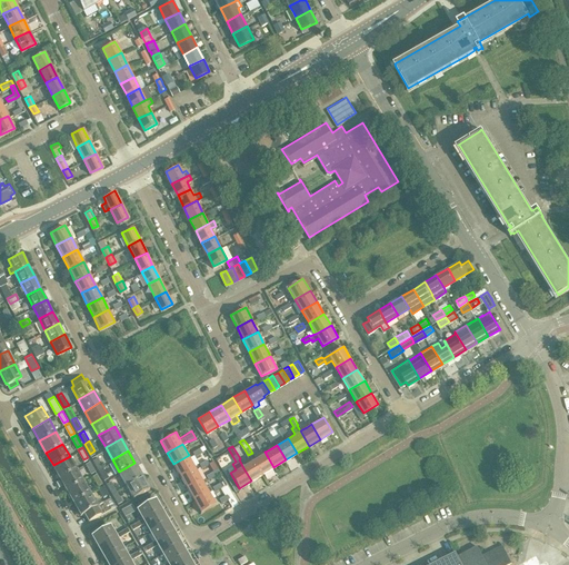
[(265,452),(253,459),(262,474),(273,467),(265,452)]
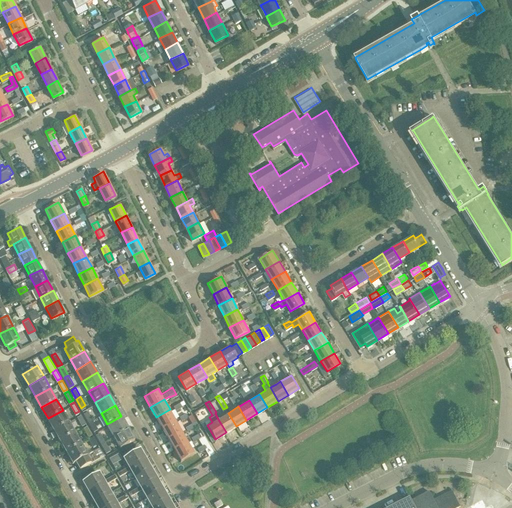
[(88,421),(93,418),(87,409),(83,411),(88,421)]
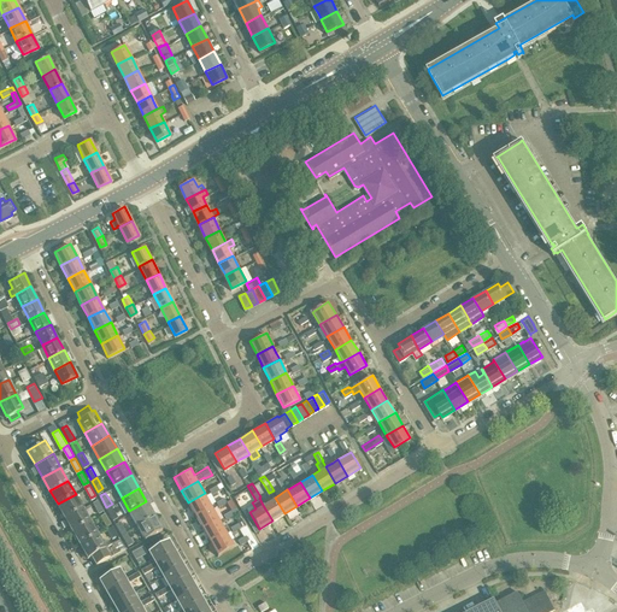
[(197,516),(212,506),(205,493),(188,502),(197,516)]
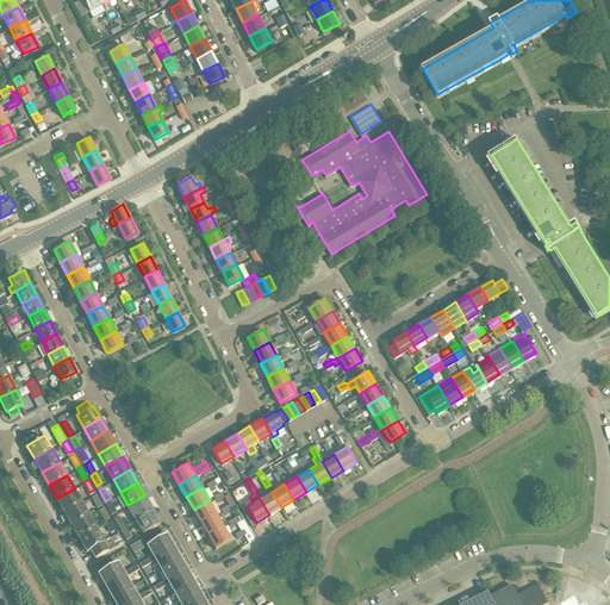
[(64,511),(82,501),(75,488),(57,498),(64,511)]
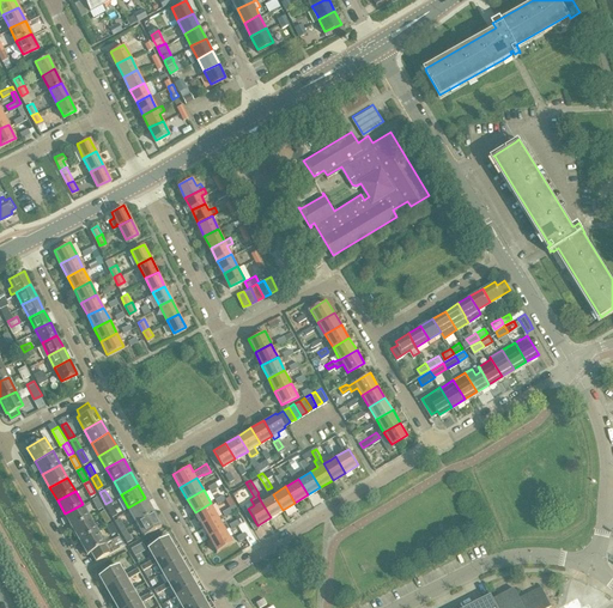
[(98,508),(103,504),(96,494),(92,497),(98,508)]
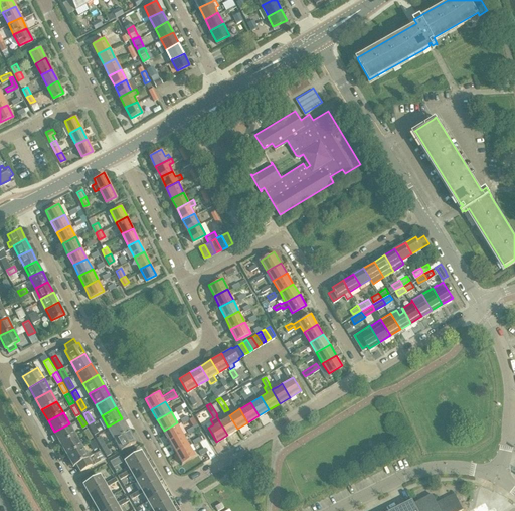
[(219,421),(227,435),(237,429),(229,415),(219,421)]
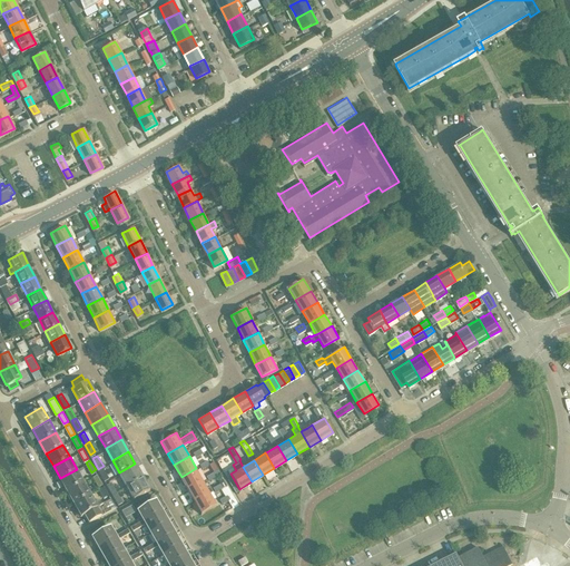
[(126,485),(143,475),(135,464),(119,472),(126,485)]
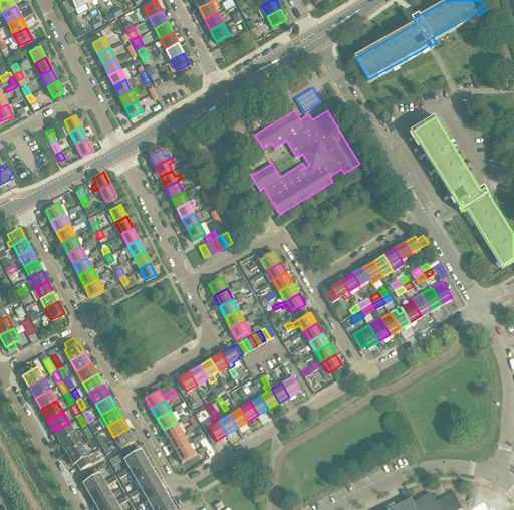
[(93,431),(98,429),(93,420),(88,423),(93,431)]
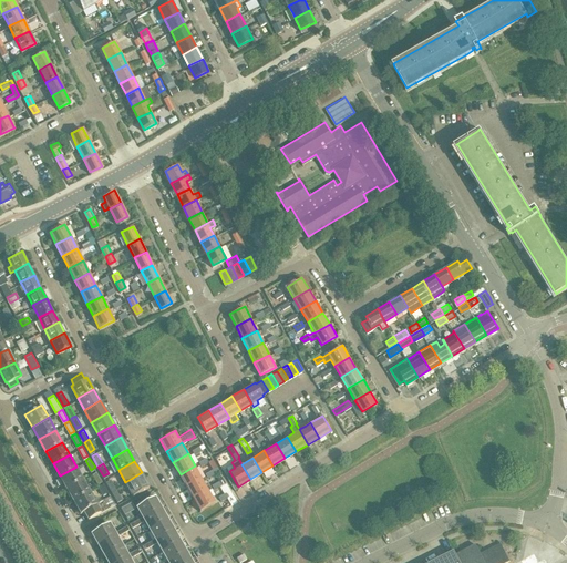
[(187,485),(202,477),(195,466),(181,474),(187,485)]
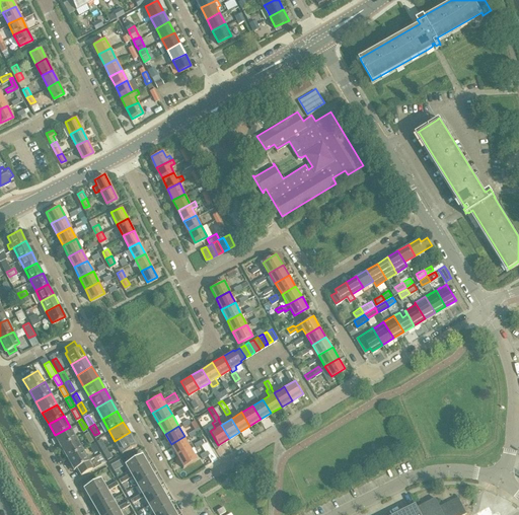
[(61,446),(76,437),(70,427),(55,435),(61,446)]
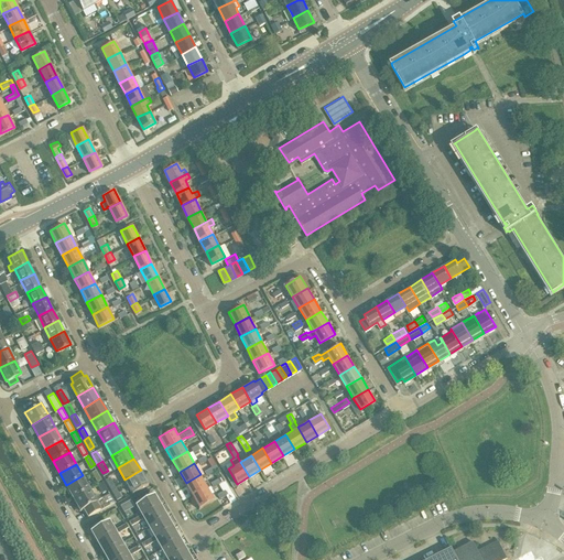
[(97,480),(101,476),(96,467),(91,470),(97,480)]
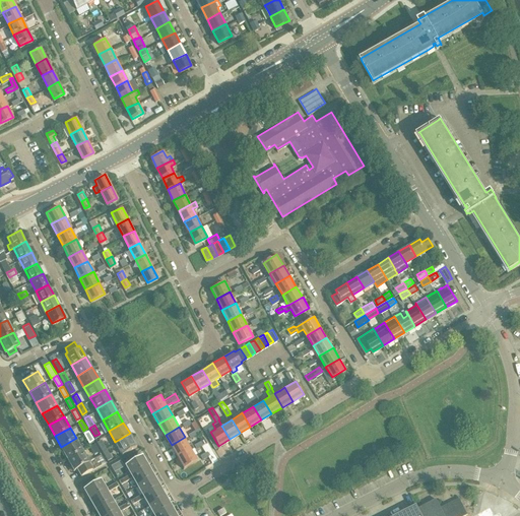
[(121,453),(136,444),(130,433),(115,442),(121,453)]
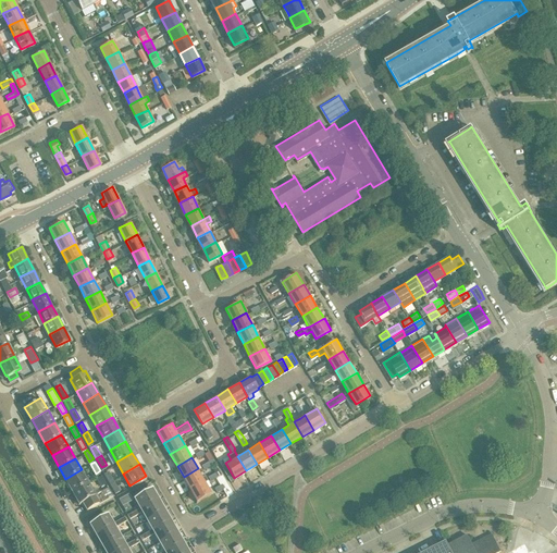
[(218,474),(221,471),(218,466),(213,468),(214,470),(208,475),(210,479),(218,475),(218,474)]
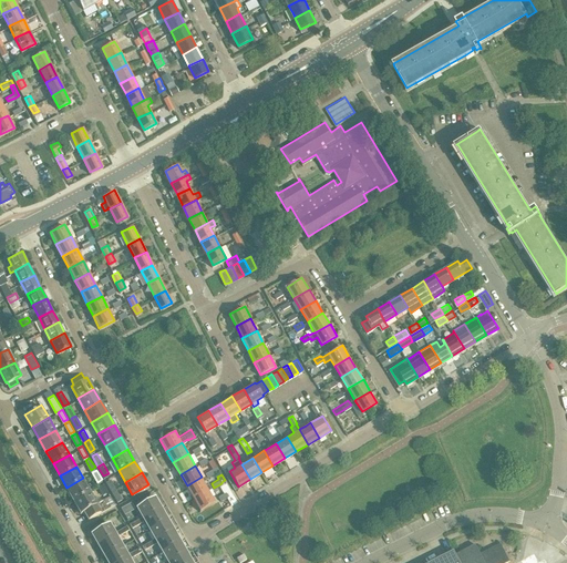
[(112,490),(116,487),(111,477),(105,480),(112,490)]
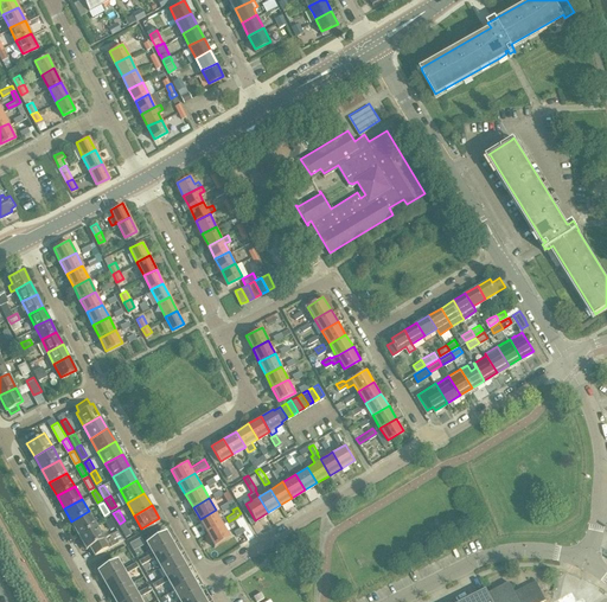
[(223,514),(219,517),(216,510),(200,519),(208,532),(223,523),(227,520),(223,514)]
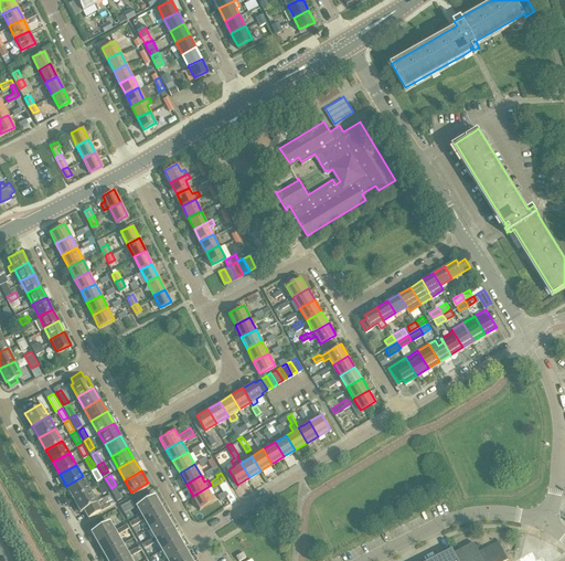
[(73,498),(89,488),(83,476),(66,486),(73,498)]
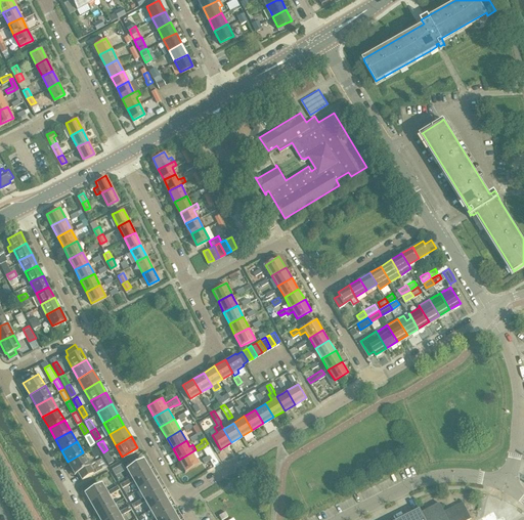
[(108,462),(113,459),(107,449),(103,452),(108,462)]
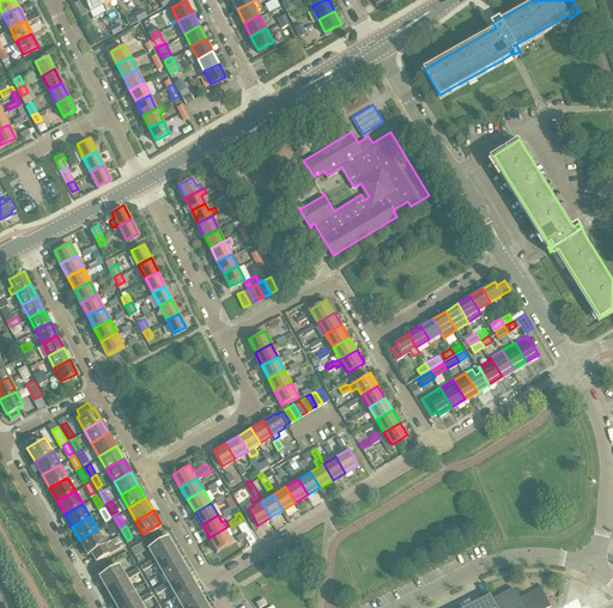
[(225,528),(210,537),(217,549),(232,541),(225,528)]
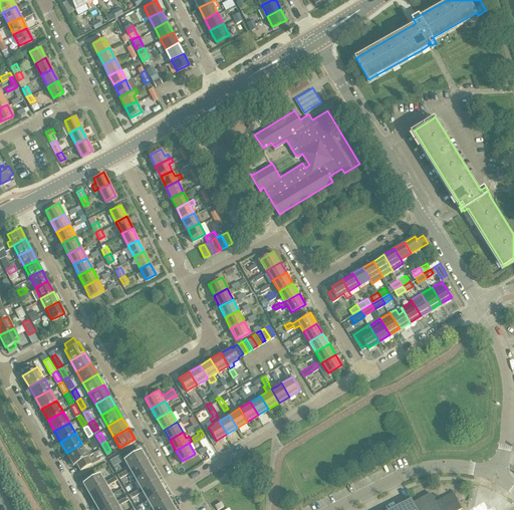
[(99,448),(87,455),(81,444),(66,453),(73,464),(76,462),(80,469),(104,455),(99,448)]
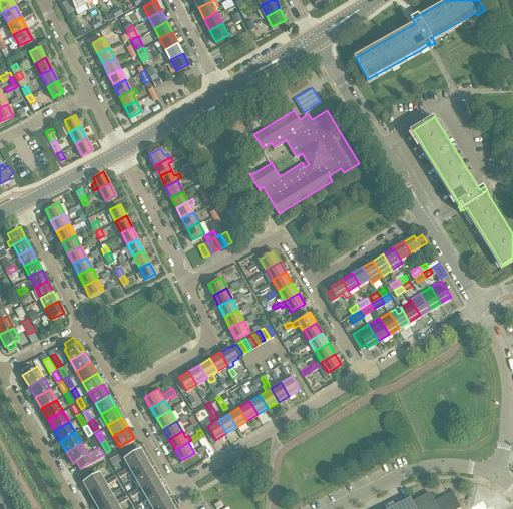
[(123,456),(128,465),(129,467),(145,458),(139,447),(123,456)]
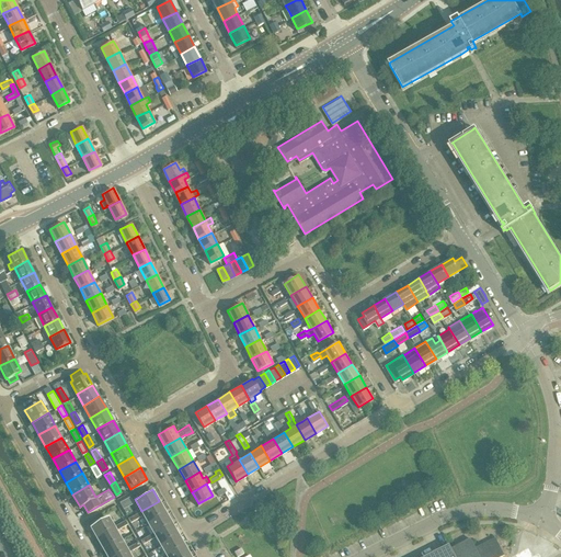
[(165,512),(159,501),(141,511),(142,512),(148,522),(165,512)]
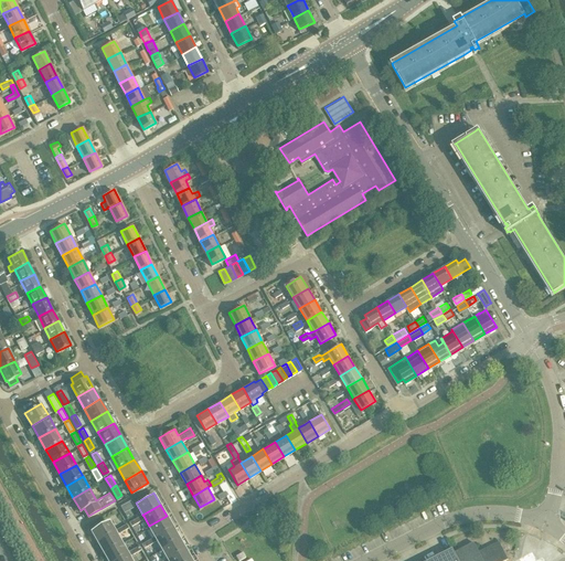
[(172,526),(167,516),(149,526),(155,535),(156,536),(172,526)]
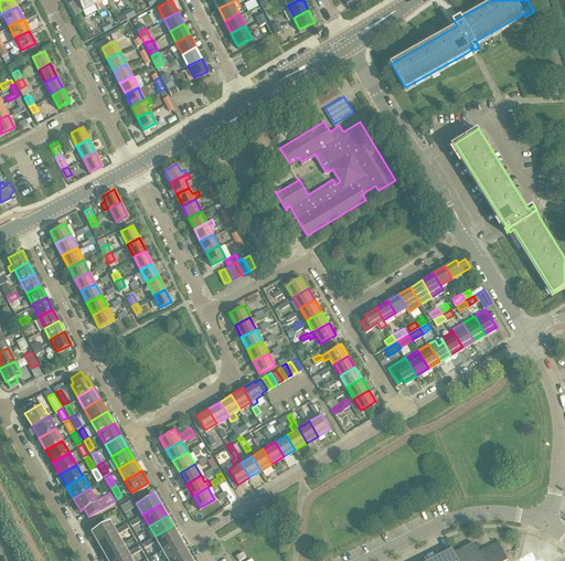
[(115,530),(114,528),(108,519),(91,529),(97,540),(115,530)]
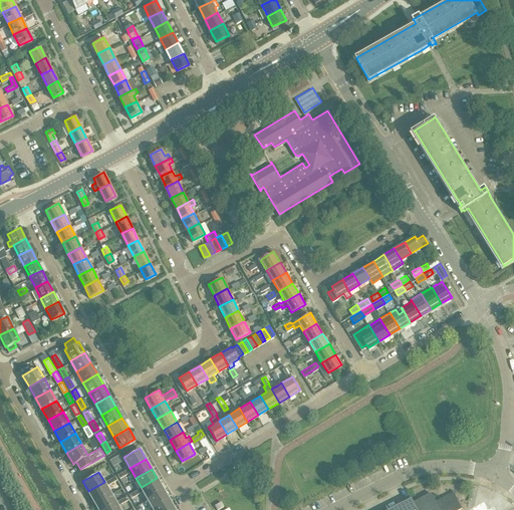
[(163,488),(157,478),(142,487),(143,489),(147,497),(163,488)]
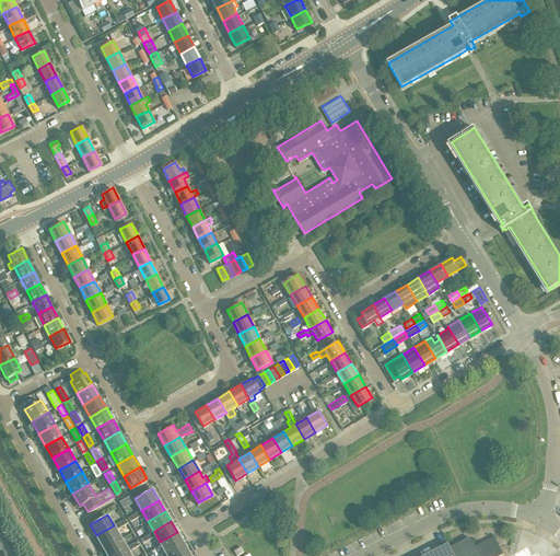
[(120,536),(115,528),(114,525),(96,535),(103,546),(120,536)]
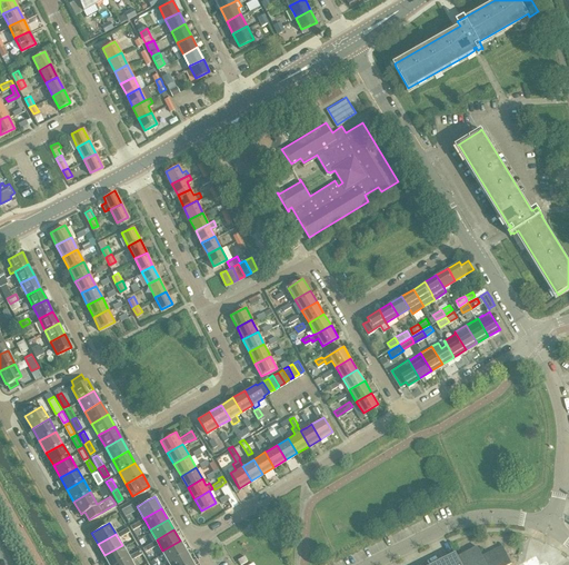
[(169,562),(187,552),(180,541),(162,551),(168,561),(169,562)]
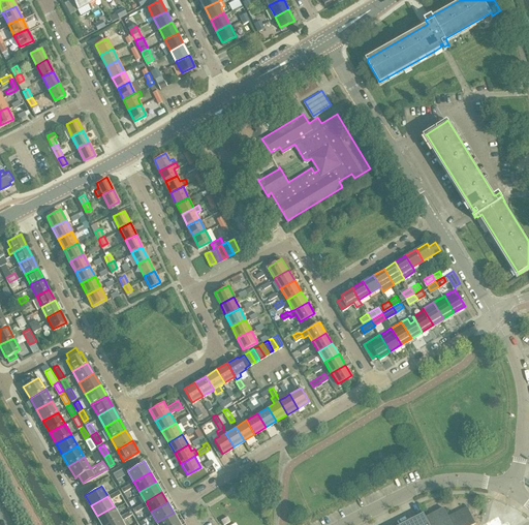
[(424,512),(430,524),(467,524),(475,521),(467,504),(448,514),(444,505),(426,515),(424,512)]
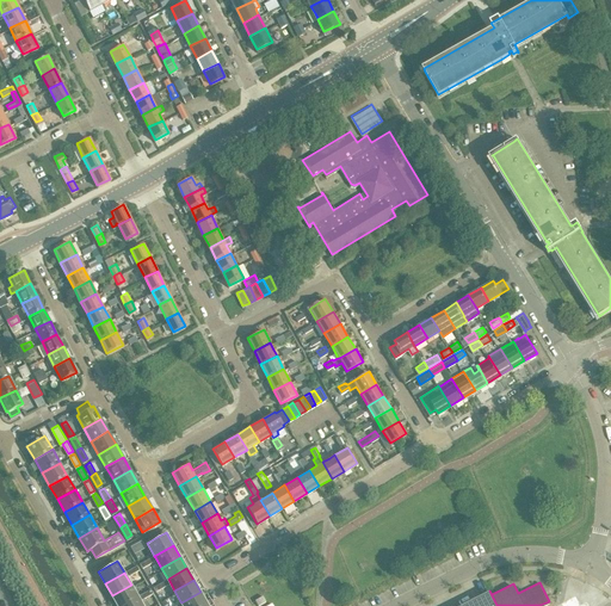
[(121,605),(137,597),(136,594),(131,585),(112,595),(118,605),(121,605)]
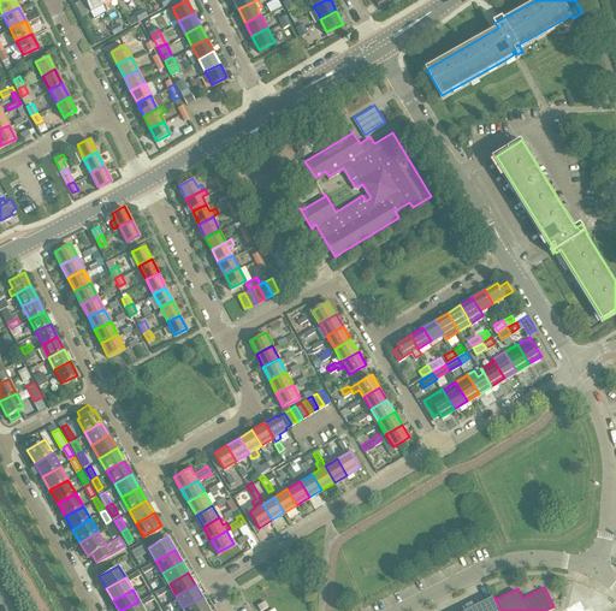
[(466,610),(501,610),(493,595),(466,610)]
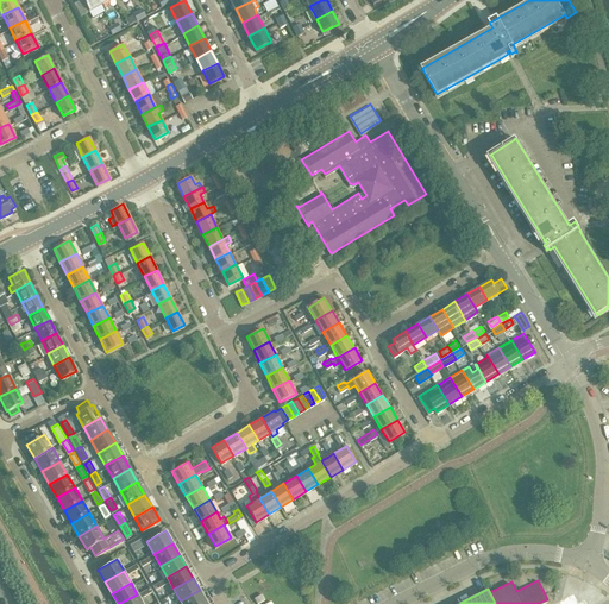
[(182,603),(202,603),(206,602),(200,590),(181,601),(182,603)]
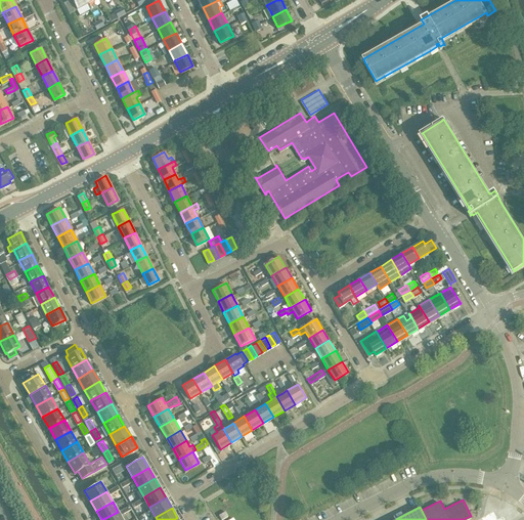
[(225,509),(218,513),(219,514),(221,516),(221,517),(228,514),(225,509)]
